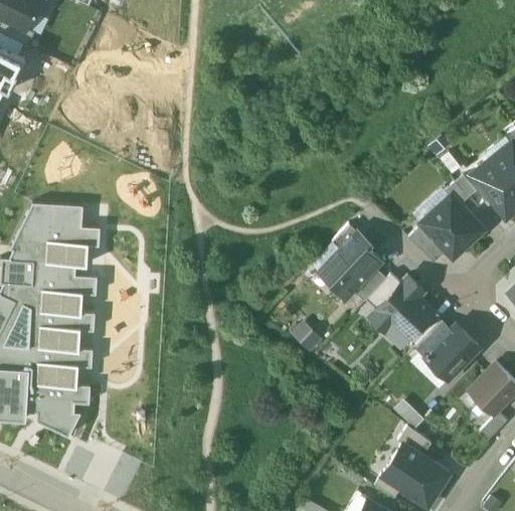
[(47,0),(45,0),(0,0),(0,18),(2,19),(25,30),(26,30),(33,14),(39,17),(47,0)]
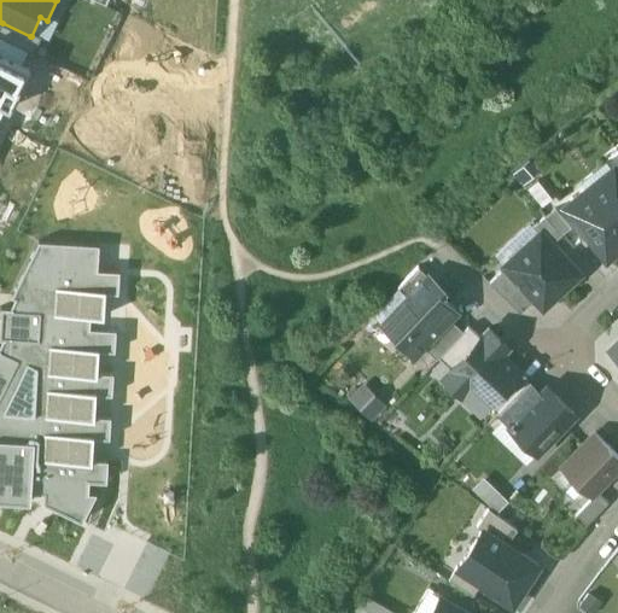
[(0,40),(28,54),(34,58),(42,41),(31,36),(30,36),(3,23),(0,27),(0,40)]
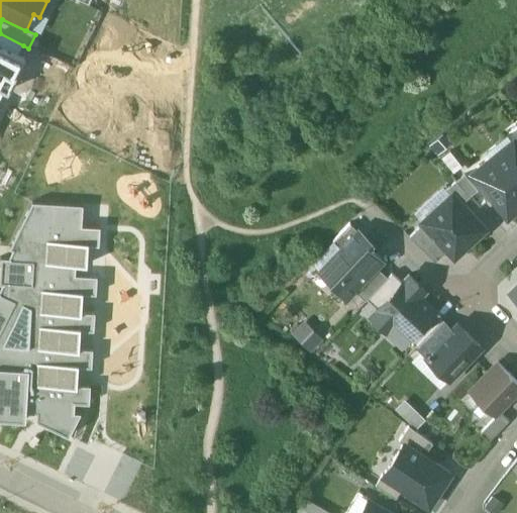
[(0,47),(17,57),(23,45),(0,33),(0,47)]
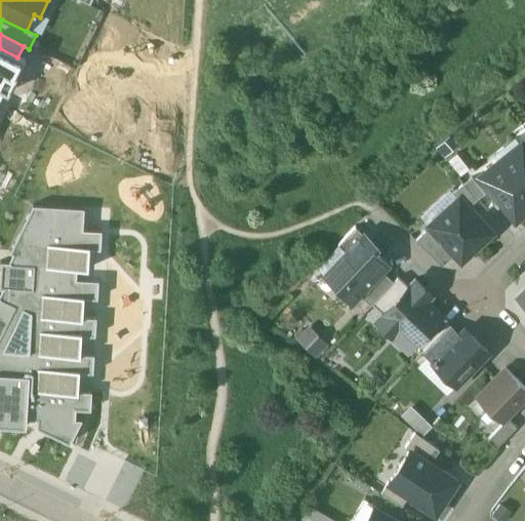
[(0,91),(5,94),(8,96),(26,62),(17,57),(0,48),(0,91)]
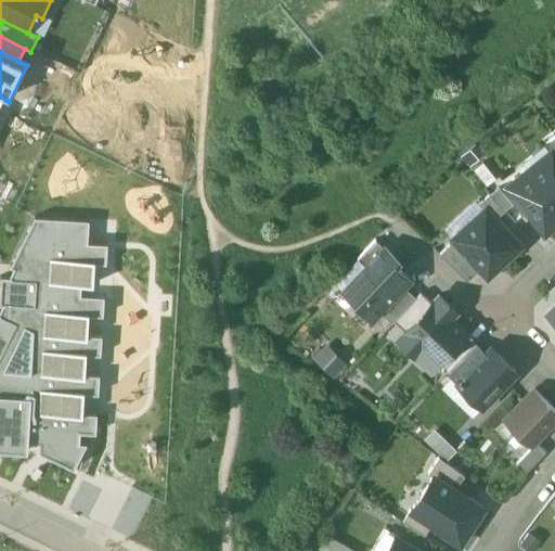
[(469,166),(481,158),(476,148),(463,155),(469,166)]
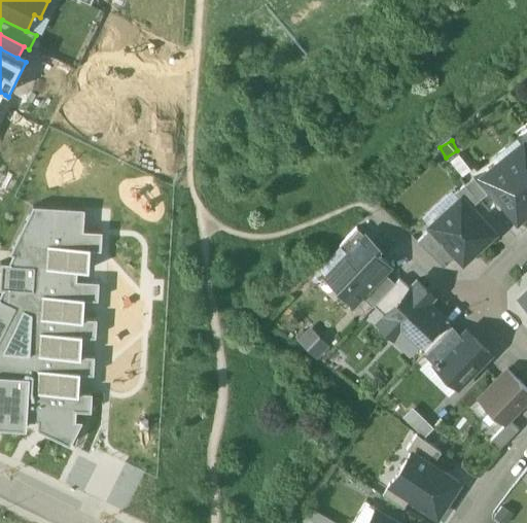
[(522,147),(481,180),(517,225),(526,216),(526,153),(524,149),(523,150),(522,149),(523,148),(522,147)]
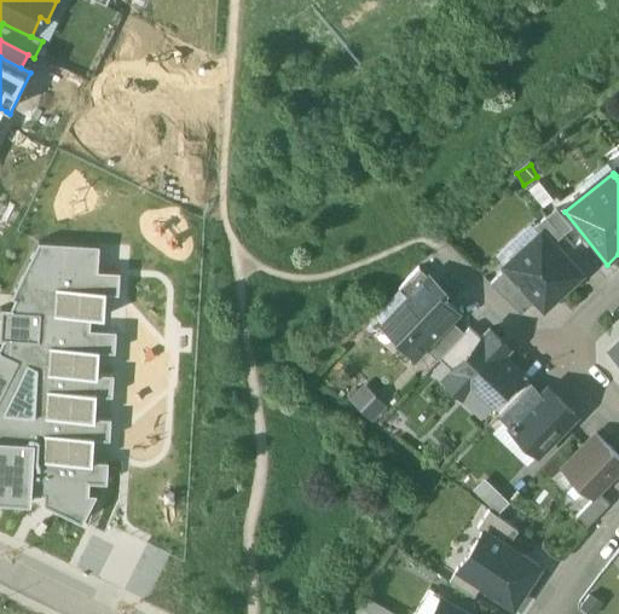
[(538,181),(528,189),(542,207),(551,200),(538,181)]
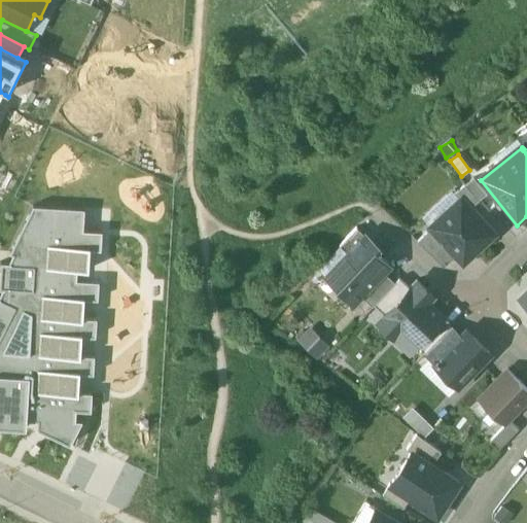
[(487,197),(473,181),(464,187),(479,203),(487,197)]
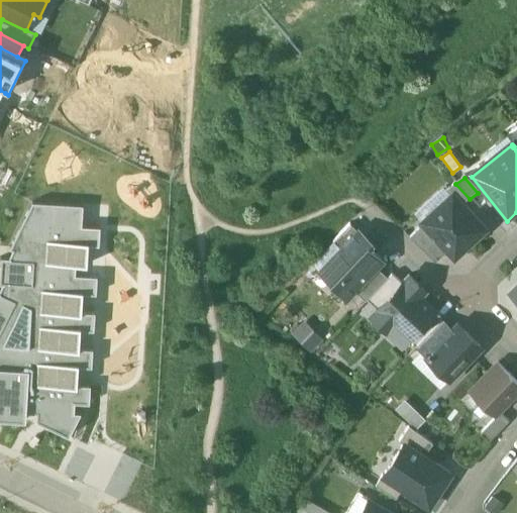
[(470,199),(455,184),(446,193),(451,199),(452,198),(460,207),(470,199)]
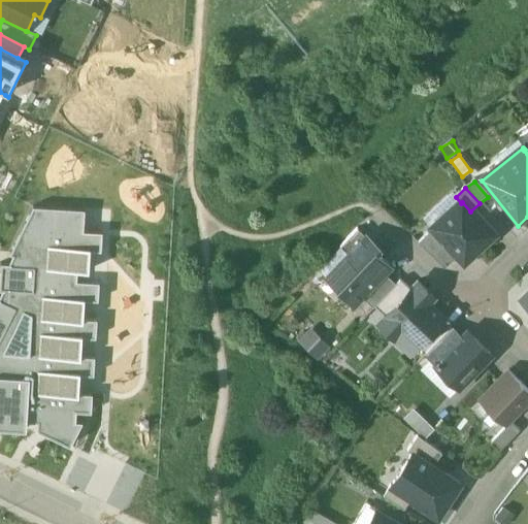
[(461,203),(431,230),(432,232),(458,259),(464,265),(494,237),(470,211),(462,202),(461,203)]
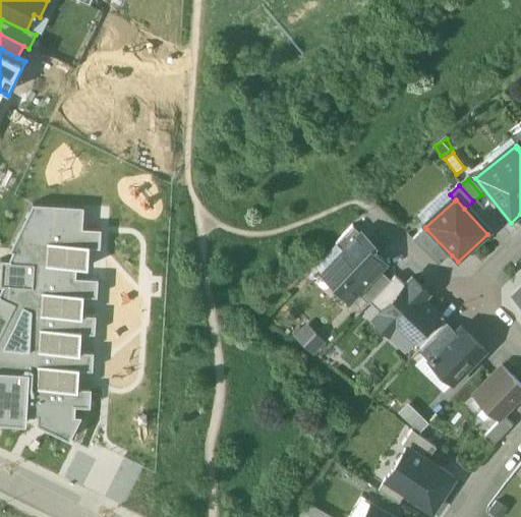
[(45,268),(47,244),(89,246),(88,250),(100,250),(102,232),(82,230),(83,211),(83,210),(33,206),(9,254),(13,256),(9,263),(1,263),(0,274),(0,289),(2,290),(0,293),(0,372),(30,375),(26,419),(38,420),(38,428),(69,443),(80,420),(75,420),(75,409),(91,409),(92,391),(78,391),(78,394),(36,391),(38,367),(79,369),(79,372),(93,372),(94,355),(80,354),(80,356),(38,354),(40,331),(81,333),(81,336),(95,337),(96,318),(82,318),(81,321),(40,318),(42,294),(83,296),(83,299),(97,299),(98,282),(75,281),(76,270),(45,268)]
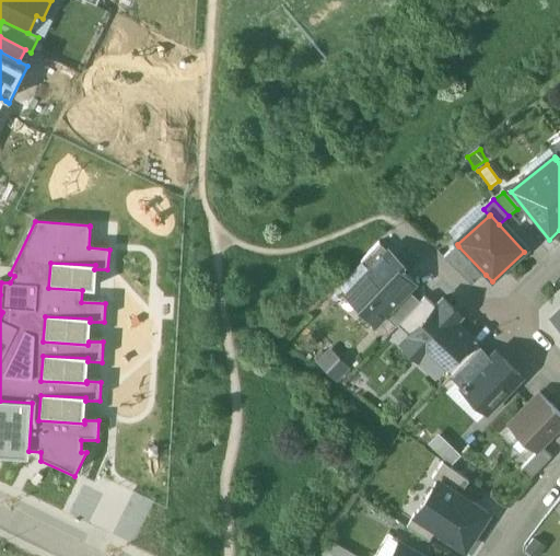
[(361,265),(370,274),(388,255),(380,245),(361,265)]
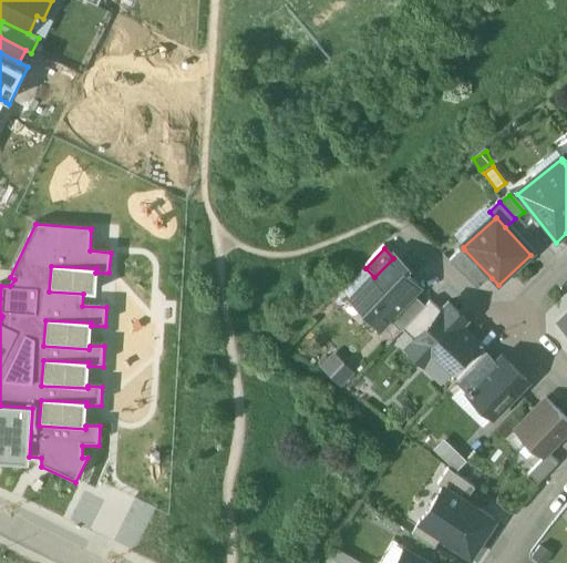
[(464,249),(449,264),(477,290),(492,278),(464,249)]
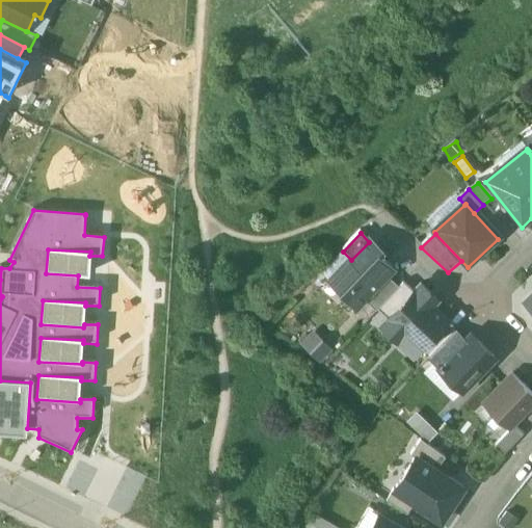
[(356,309),(364,301),(387,278),(393,271),(373,253),(377,248),(370,241),(369,242),(351,260),(338,274),(350,286),(342,294),(356,309)]
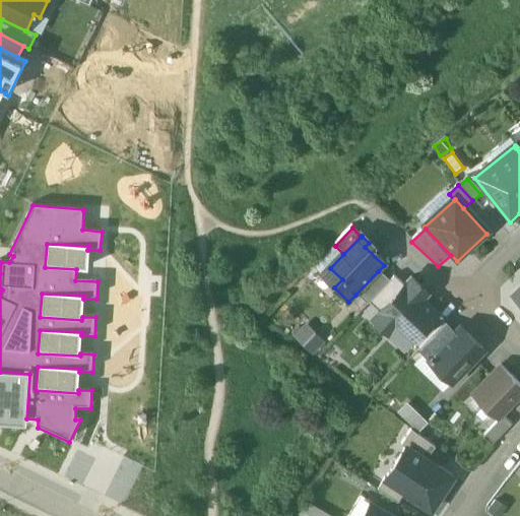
[(88,246),(47,244),(45,267),(76,269),(86,270),(87,250),(88,246)]
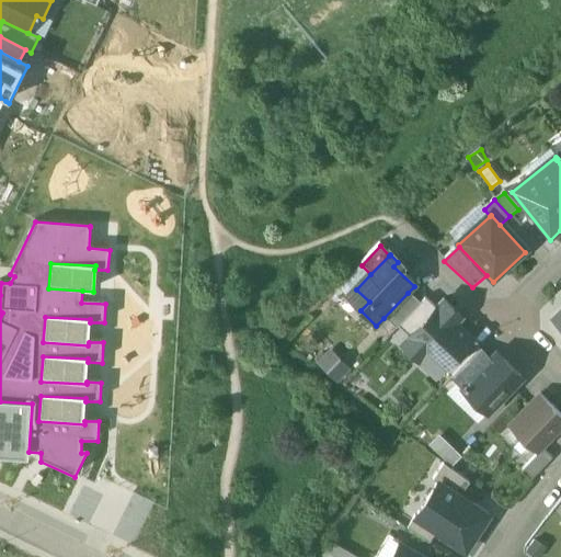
[(408,293),(384,318),(397,330),(398,328),(421,305),(408,293)]
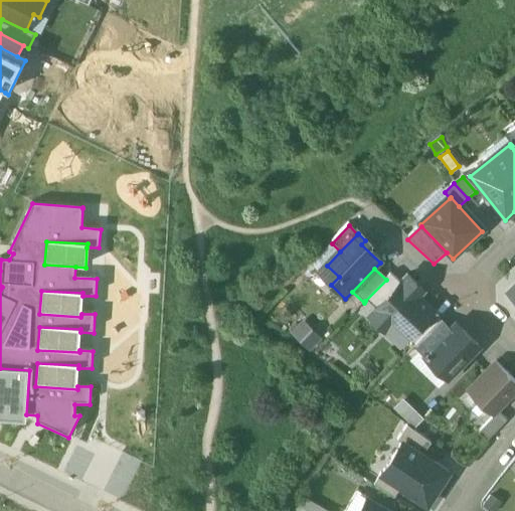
[(386,280),(365,301),(375,311),(400,285),(390,275),(386,280)]
